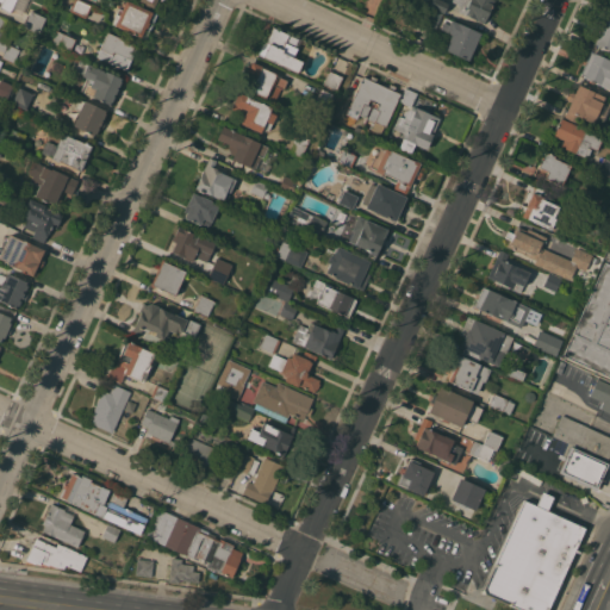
[(0,0),(29,0),(23,14),(12,10),(11,12),(0,6),(0,0)]
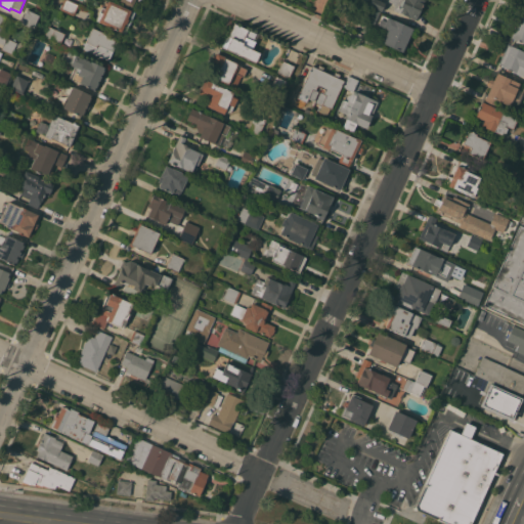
[(70,0),(79,4),(74,15),(60,9),(64,0),(70,0)]
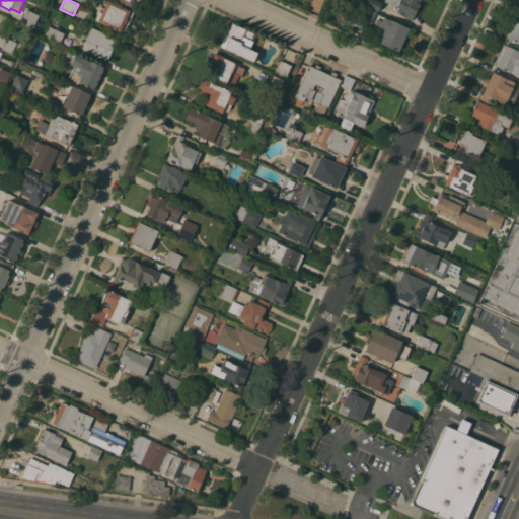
[(124,33),(95,20),(100,7),(103,8),(107,0),(134,11),(124,33)]
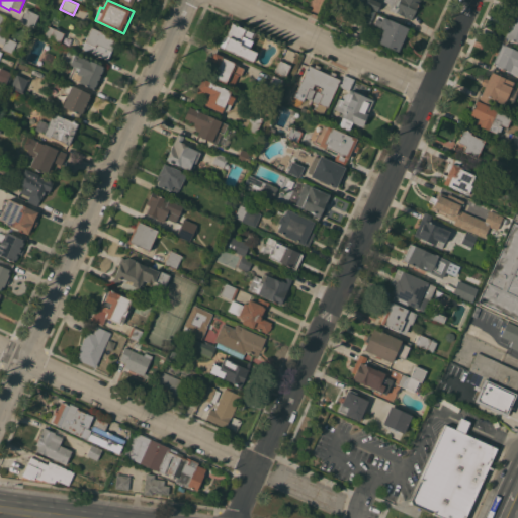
[(375,0),(380,2),(377,11),(366,6),(369,0),(375,0)]
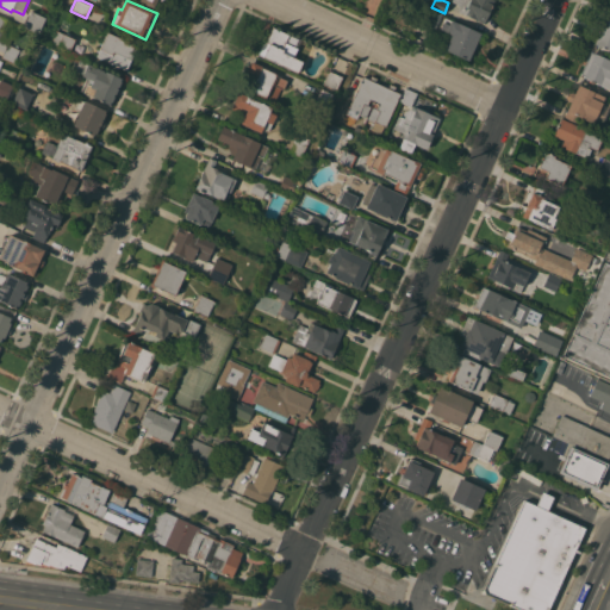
[(495,0),(485,23),(458,11),(460,5),(452,1),(452,0),(495,0)]
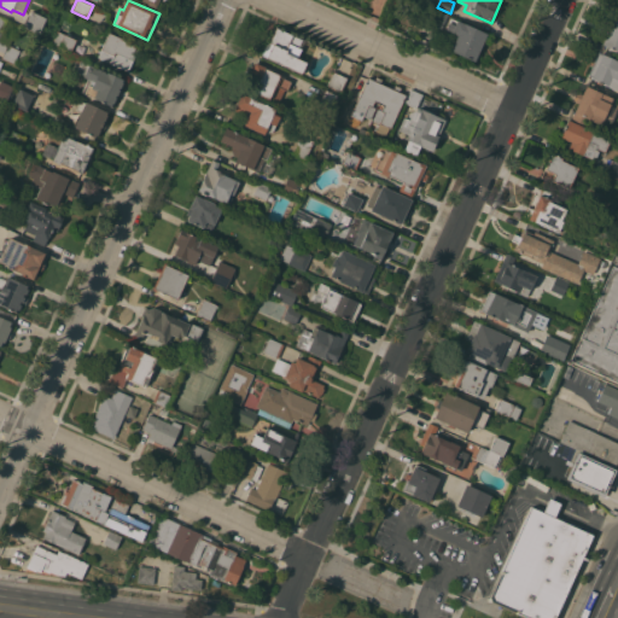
[(442,29),(427,23),(433,7),(448,13),(442,29)]
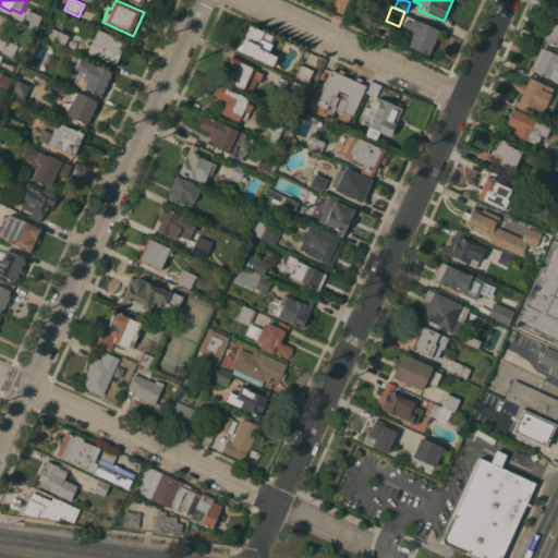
[(35,31),(22,25),(23,23),(22,23),(26,13),(27,14),(28,10),(41,15),(35,31)]
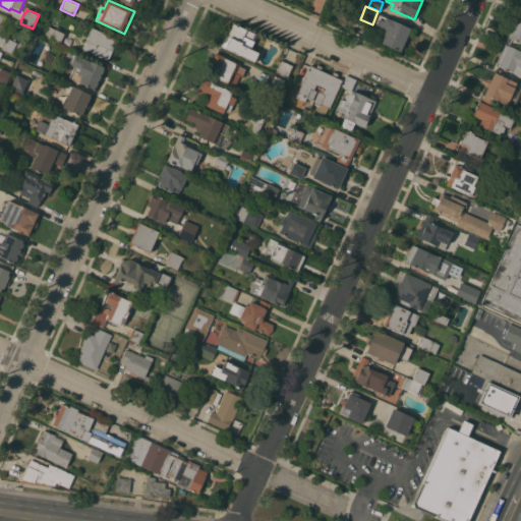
[(0,13),(13,19),(5,37),(17,42),(12,53),(1,49),(3,44),(0,42),(0,13)]
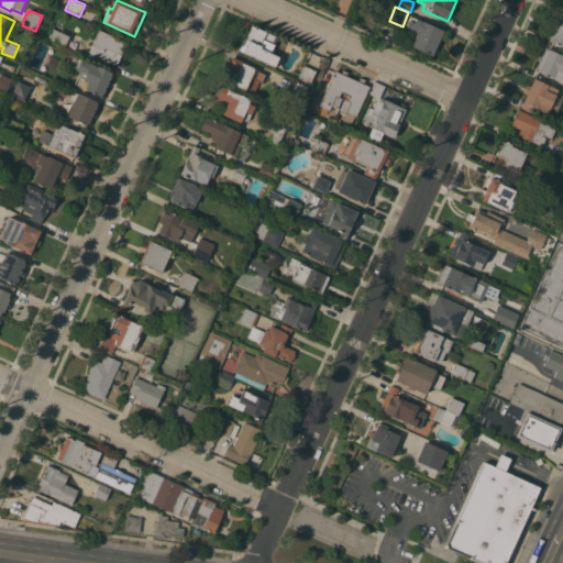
[(562,46),(549,40),(559,15),(562,17),(562,46)]
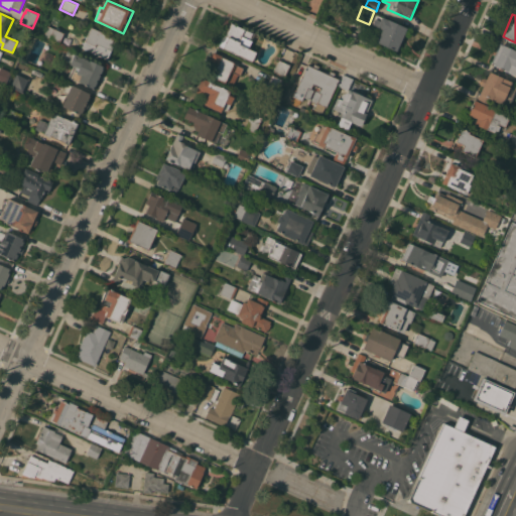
[(396,51),(376,41),(382,29),(377,26),(378,25),(373,23),(377,15),(381,17),(382,16),(407,27),(396,51)]
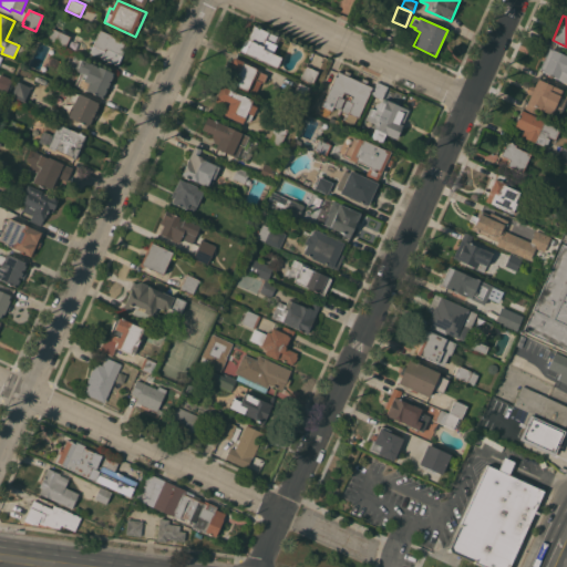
[(275,43),(277,44),(274,53),(281,57),(277,68),(239,50),(240,48),(238,48),(247,30),(250,31),(254,24),(269,32),(267,38),(275,41),(275,43)]
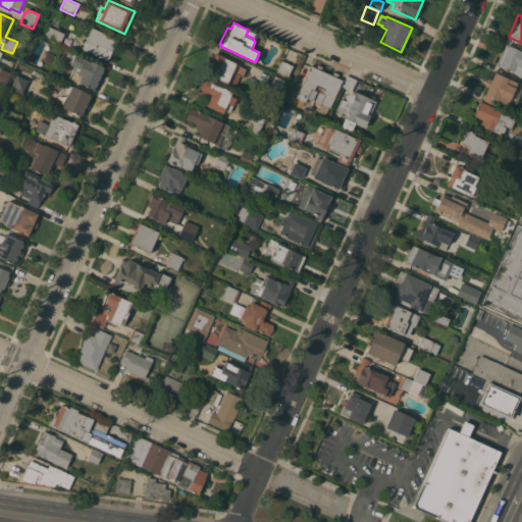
[(60,43),(44,36),(48,25),(64,33),(60,43)]
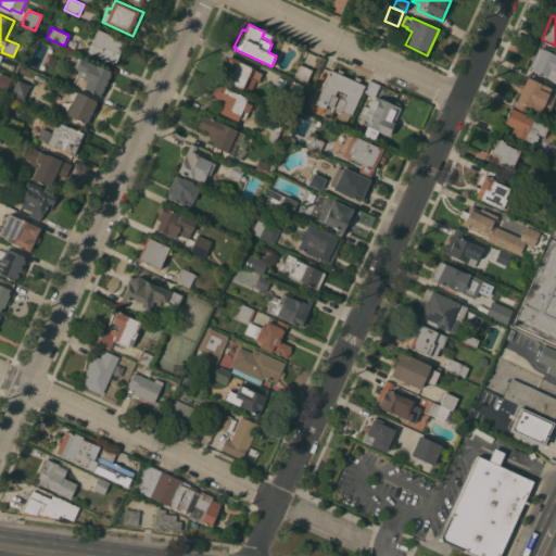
[(125,41),(115,64),(88,51),(98,29),(125,41)]
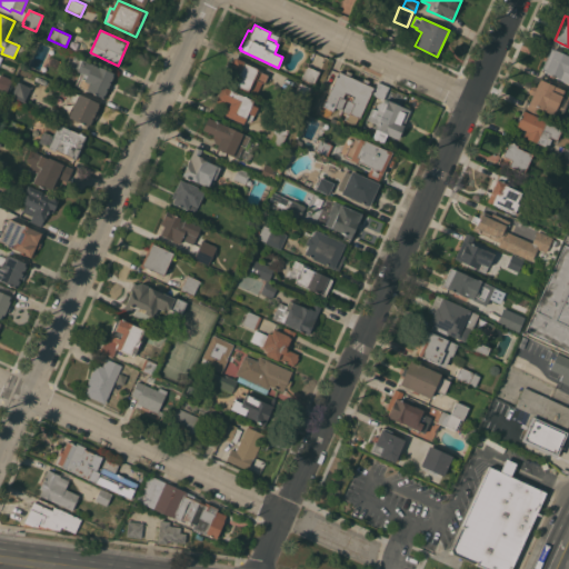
[(55,50),(56,47),(69,53),(67,57),(55,50)]
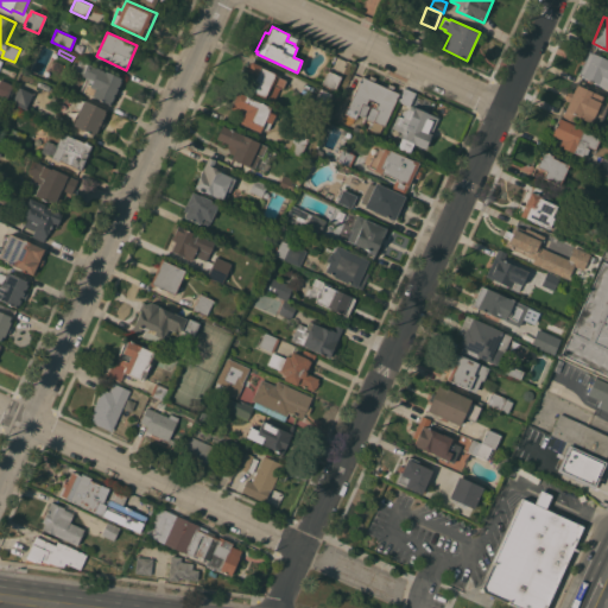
[(589,51),(593,52),(607,59),(607,88),(581,77),(582,75),(580,74),(589,51)]
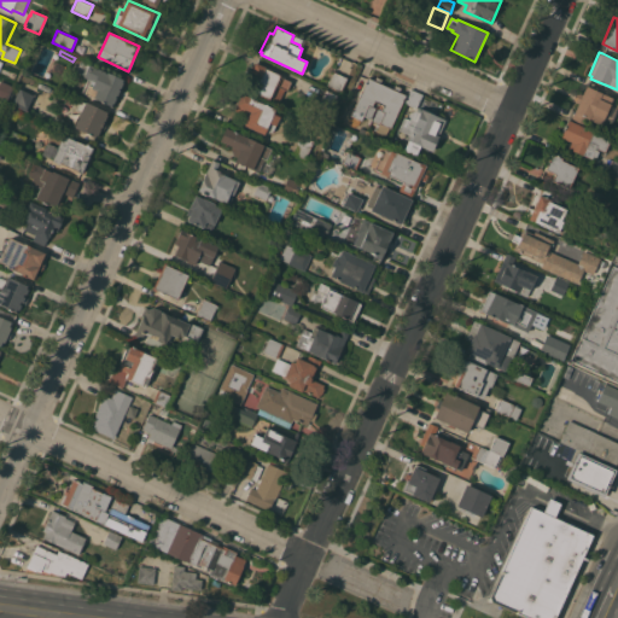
[(112,106),(85,94),(86,92),(82,91),(88,79),(83,76),(85,75),(76,71),(81,60),(89,65),(89,64),(124,80),(112,106)]
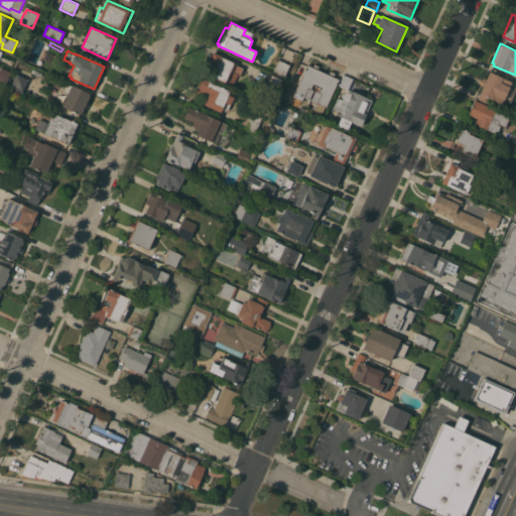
[(222,55),(222,56),(234,62),(234,63),(243,68),(240,76),(238,75),(233,86),(204,75),(213,51),(222,55)]
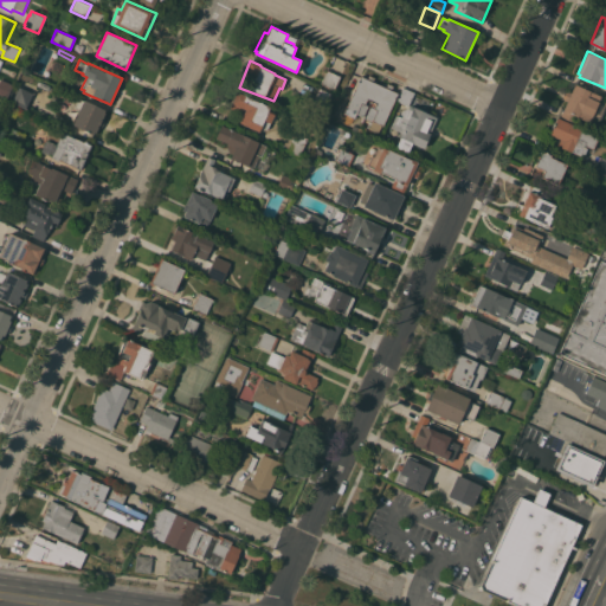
[(334,90),(321,83),(327,70),(341,76),(334,90)]
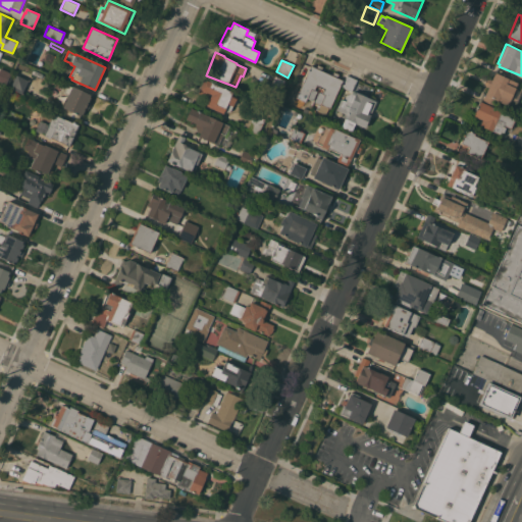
[(311,65),(316,67),(318,64),(322,66),(321,69),(332,74),(333,71),(338,73),(337,77),(343,80),(329,108),(328,107),(325,114),(317,111),(320,104),(314,101),(319,92),(322,93),(324,89),(316,85),(314,90),(316,91),(312,100),(298,94),(311,65)]
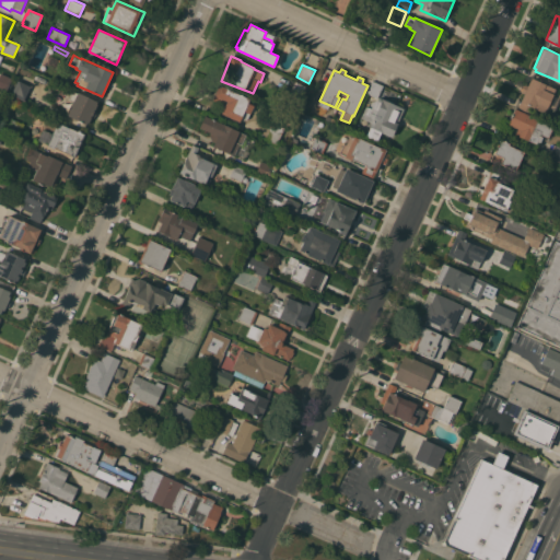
[(13,78),(7,92),(0,88),(0,74),(1,72),(13,78)]
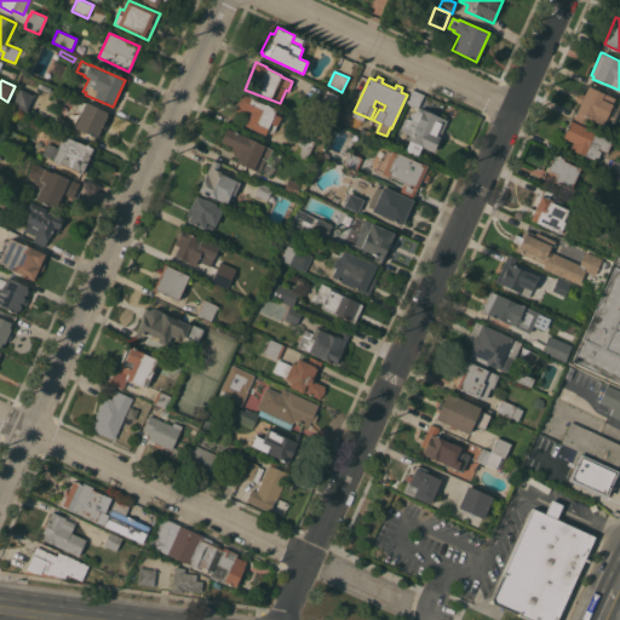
[(573,119),(580,103),(578,102),(581,93),(584,95),(587,86),(615,98),(614,99),(619,102),(619,109),(613,126),(604,121),(603,124),(592,119),(589,126),(573,119)]
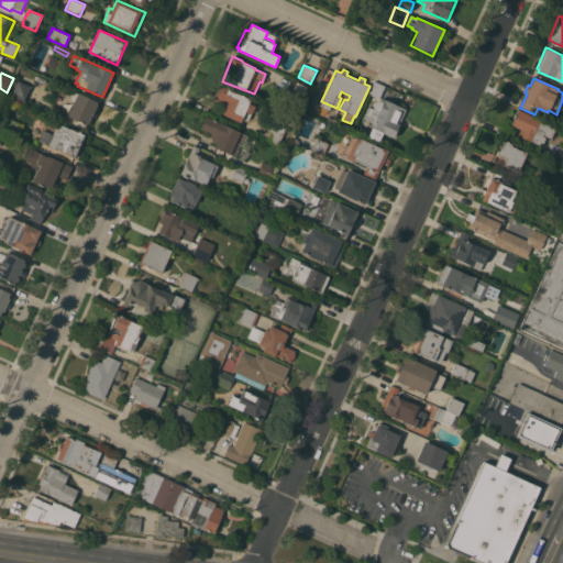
[(19,80),(31,87),(24,101),(12,95),(19,80)]
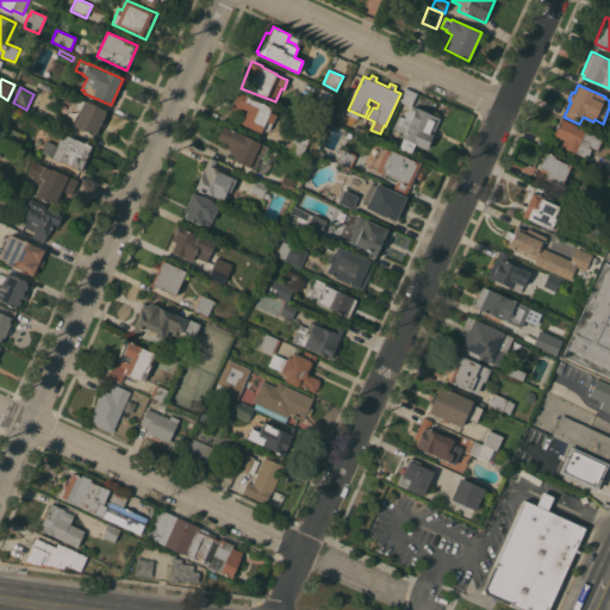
[(411,106),(399,101),(406,87),(417,93),(411,106)]
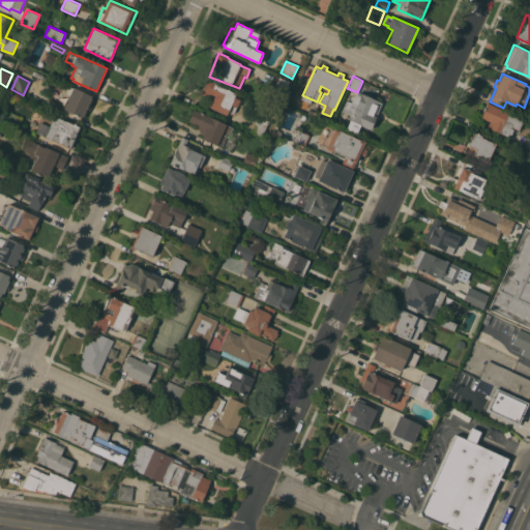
[(285,92),(274,88),(278,77),(290,81),(285,92)]
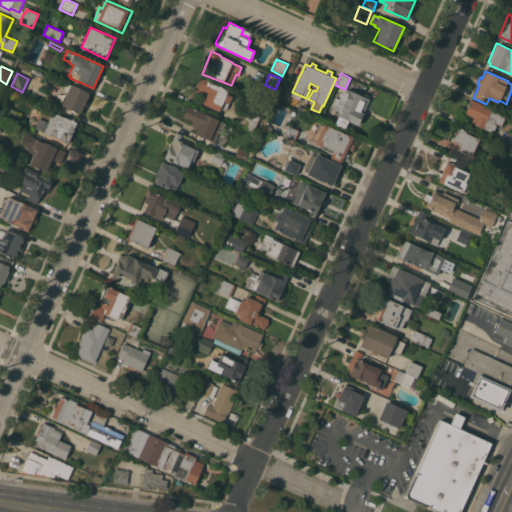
[(231,91),(229,95),(232,96),(228,104),(232,105),(225,120),(216,115),(219,111),(202,103),(205,96),(194,91),(200,77),(231,91)]
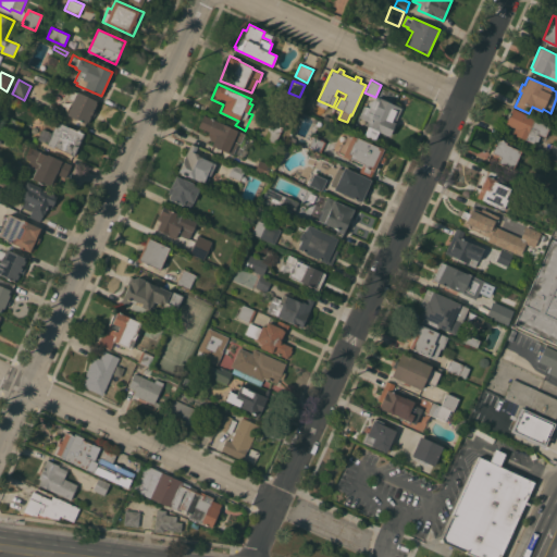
[(77,91),(97,100),(96,103),(97,103),(95,108),(97,109),(94,118),(90,116),(88,122),(87,121),(86,123),(66,114),(77,91)]
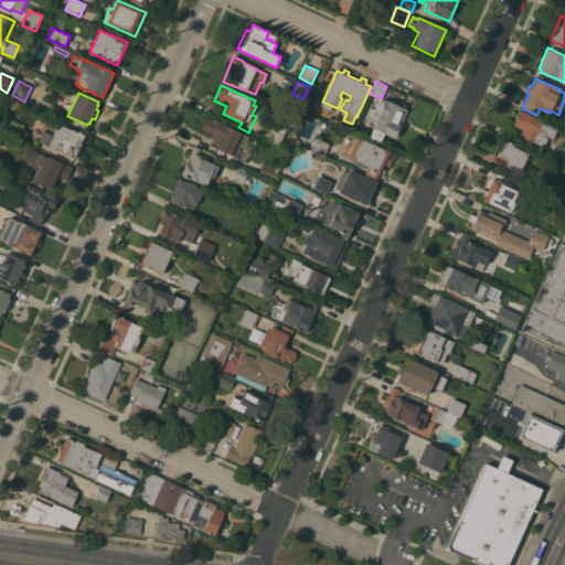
[(10,98),(14,100),(17,103),(16,108),(10,110),(6,108),(4,103),(6,99),(10,98)]
